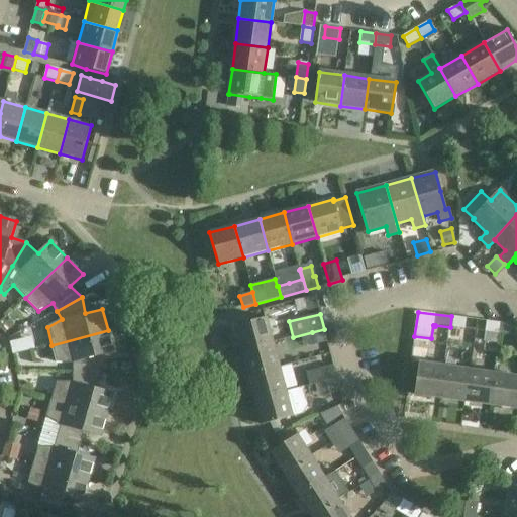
[(451,316),(450,327),(466,329),(467,318),(451,316)]
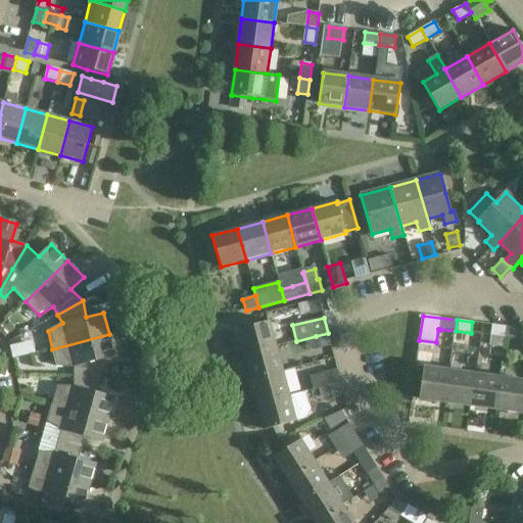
[(270,322),(257,325),(238,330),(244,354),(276,346),(270,322)]
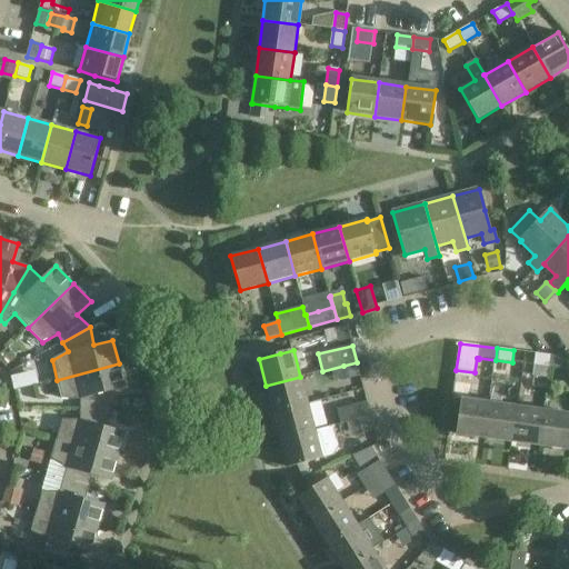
[(549,375),(550,368),(552,356),(536,353),(533,372),(549,375)]
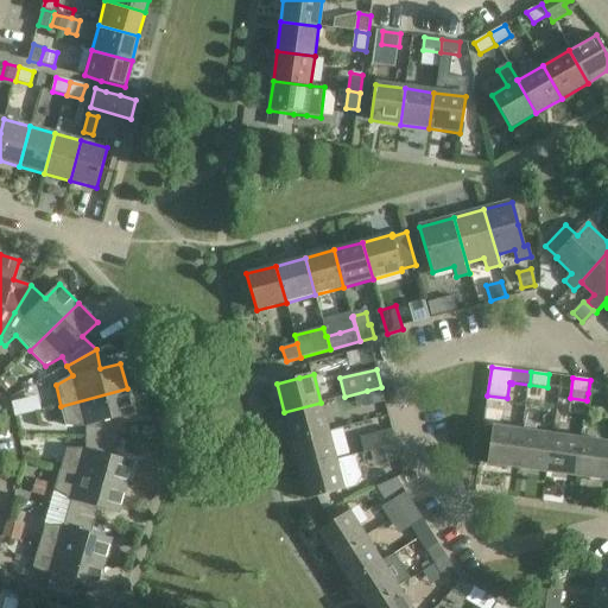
[(590,380),(588,393),(606,396),(607,382),(590,380)]
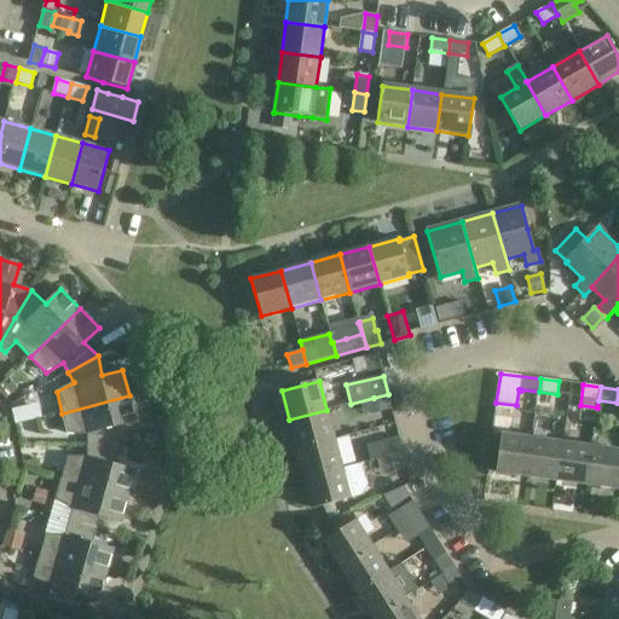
[(379,414),(392,410),(388,394),(374,398),(379,414)]
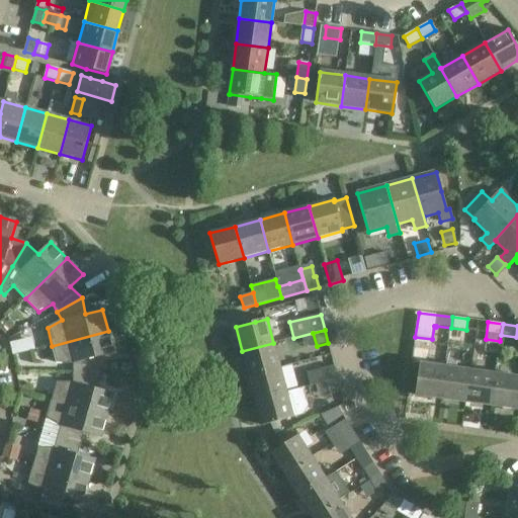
[(73,373),(100,373),(96,358),(113,353),(108,331),(52,346),(57,363),(73,364),(73,373)]
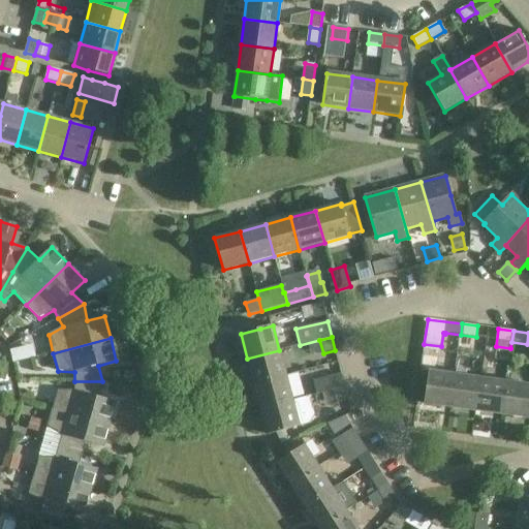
[(286,375),(279,350),(247,359),(254,383),(286,375)]
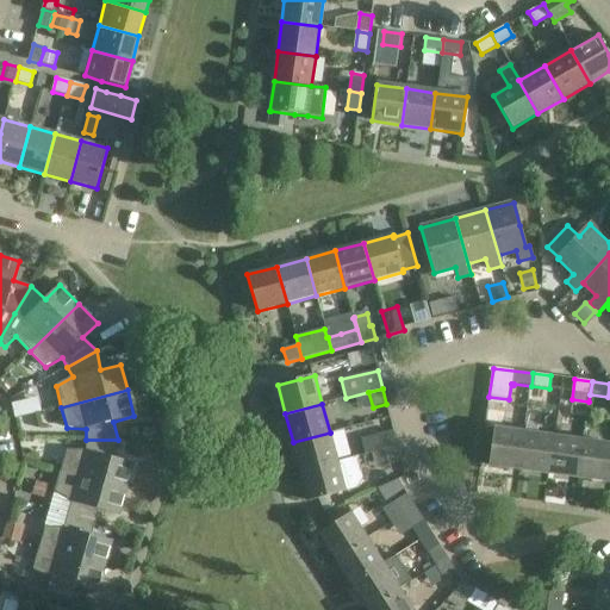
[(489,466),(518,470),(524,433),(493,428),(489,466)]
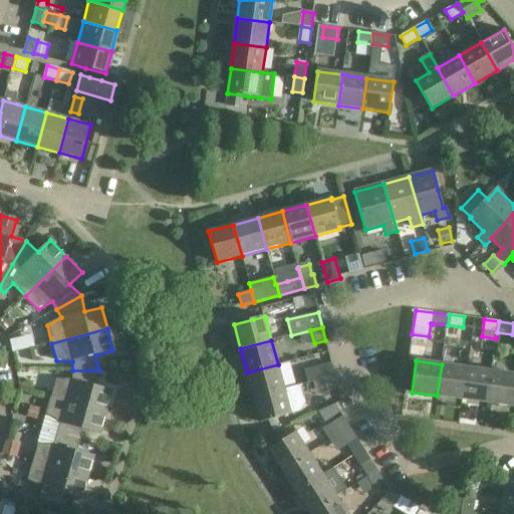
[(308,383),(324,379),(334,376),(331,363),(304,370),(308,383)]
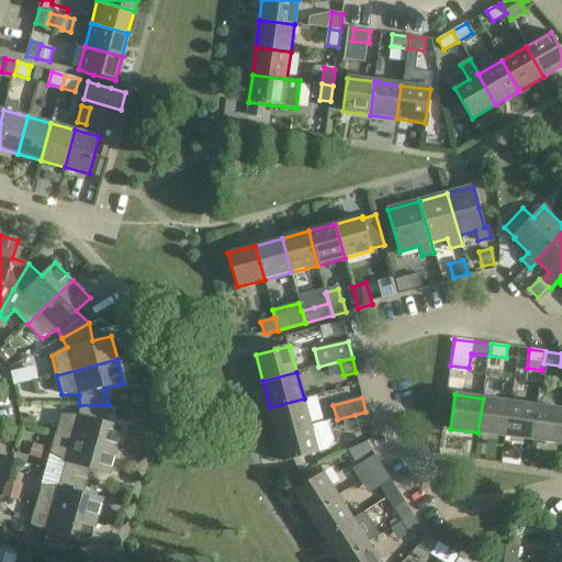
[(304,398),(270,407),(277,435),(311,425),(304,398)]
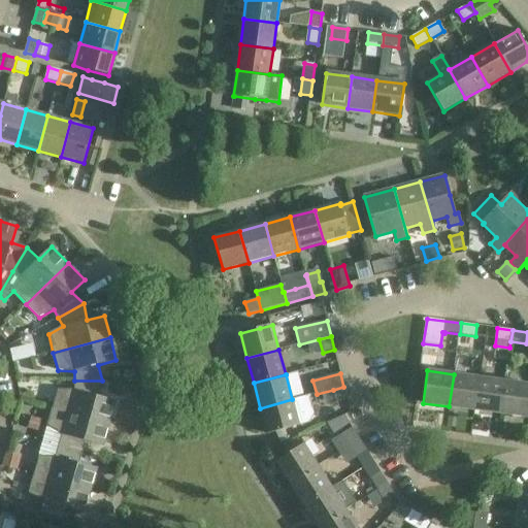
[(449,406),(474,410),(480,377),(454,374),(449,406)]
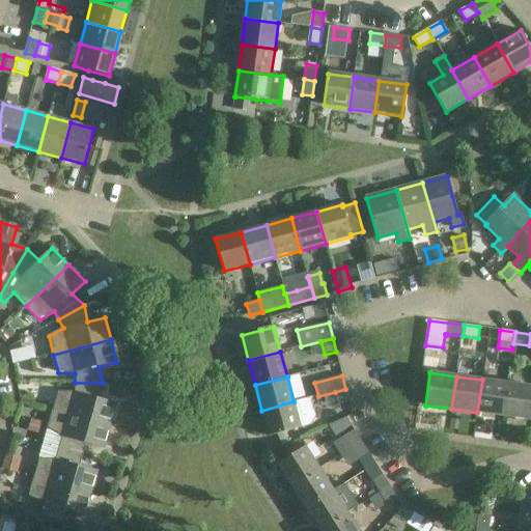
[(477,413),(503,416),(507,383),(482,380),(477,413)]
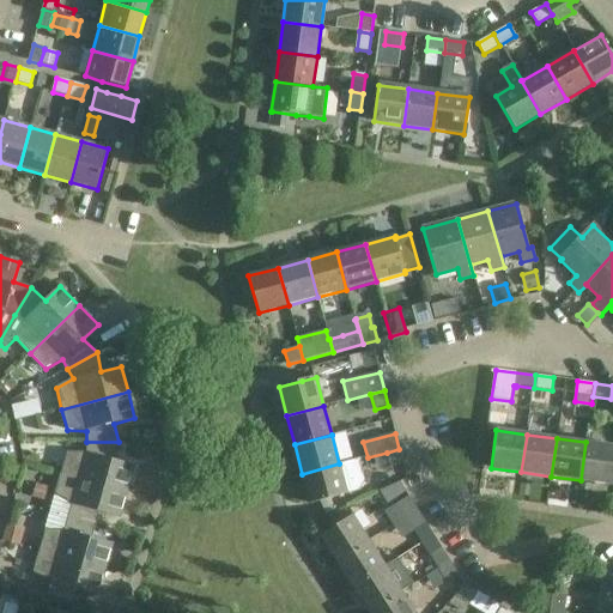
[(67,453),(61,473),(127,492),(134,466),(114,460),(119,442),(86,442),(86,453),(67,453)]
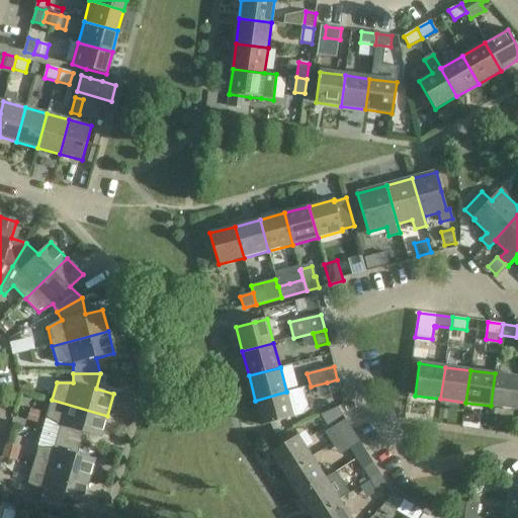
[(517,376),(495,373),(491,406),(517,410),(517,400),(517,376)]
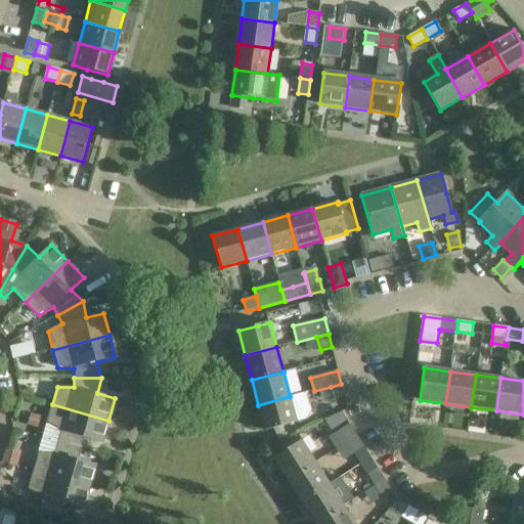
[(331,387),(334,399),(345,396),(341,384),(331,387)]
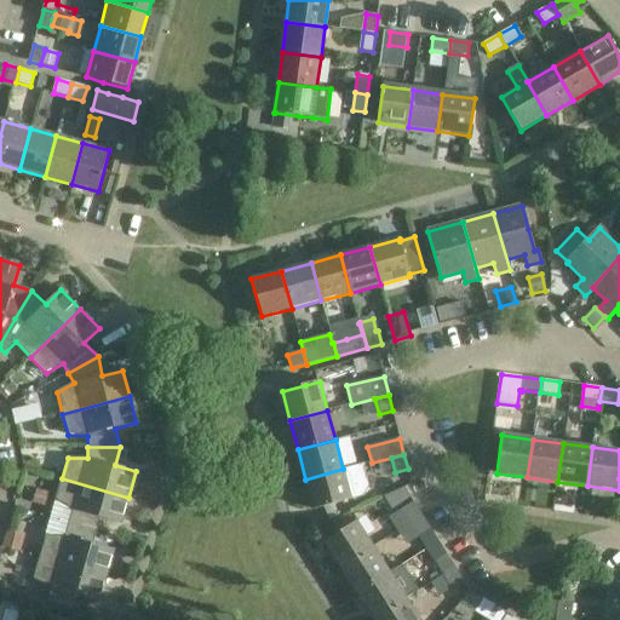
[(344,470),(343,469),(305,480),(314,510),(351,500),(351,498),(363,495),(368,487),(362,465),(344,470)]
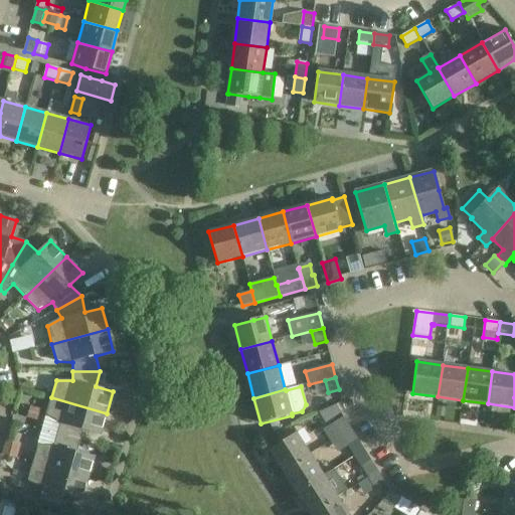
[(107,413),(51,397),(46,415),(59,423),(56,435),(80,442),(83,431),(101,436),(107,413)]
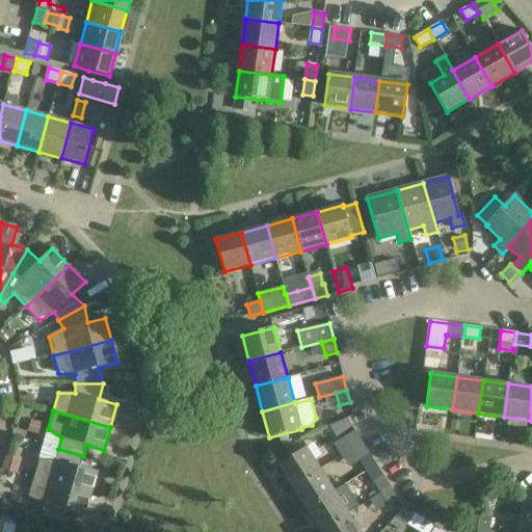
[(334,440),(352,427),(347,419),(326,428),(334,440)]
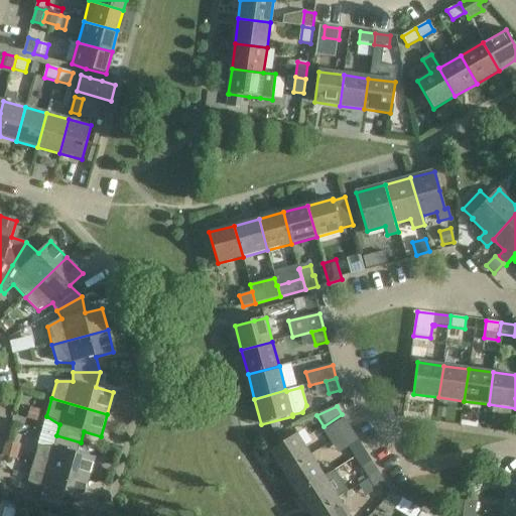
[(30,407),(26,419),(37,422),(40,410),(30,407)]
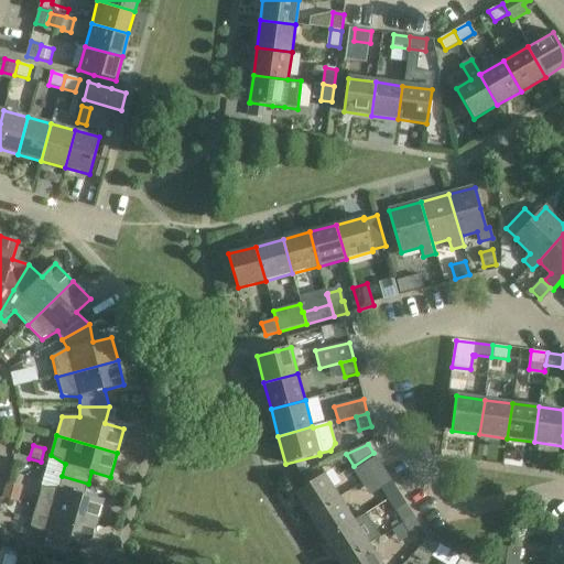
[(365,464),(372,476),(383,469),(376,457),(365,464)]
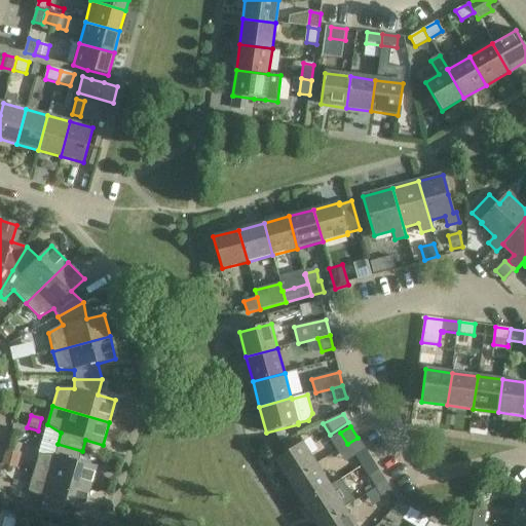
[(358,438),(347,444),(355,456),(365,449),(358,438)]
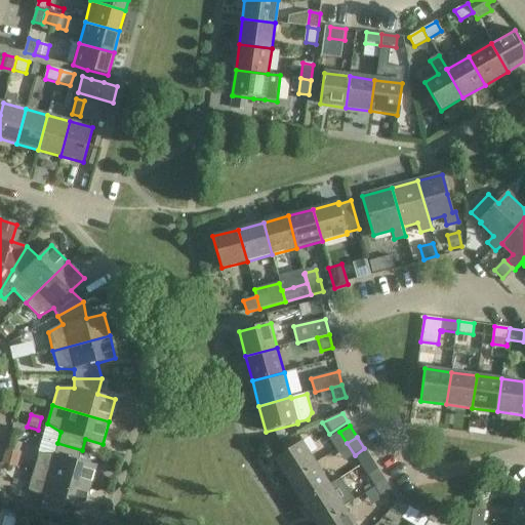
[(301,441),(291,448),(274,459),(288,481),(316,462),(301,441)]
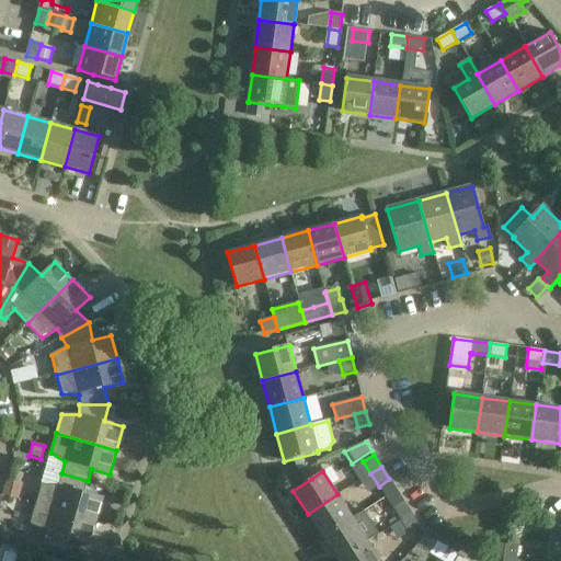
[(41,485),(36,504),(96,522),(103,497),(84,492),(88,481),(61,473),(58,485),(41,485)]
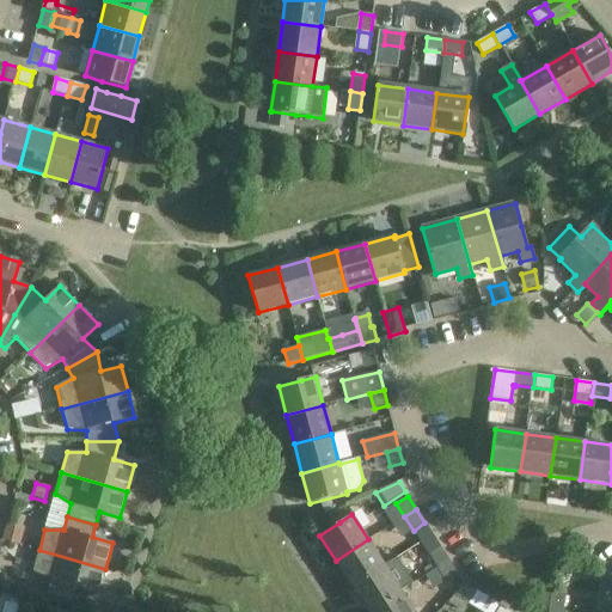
[(25,527),(8,522),(6,522),(1,542),(0,540),(0,550),(2,542),(20,546),(25,527)]
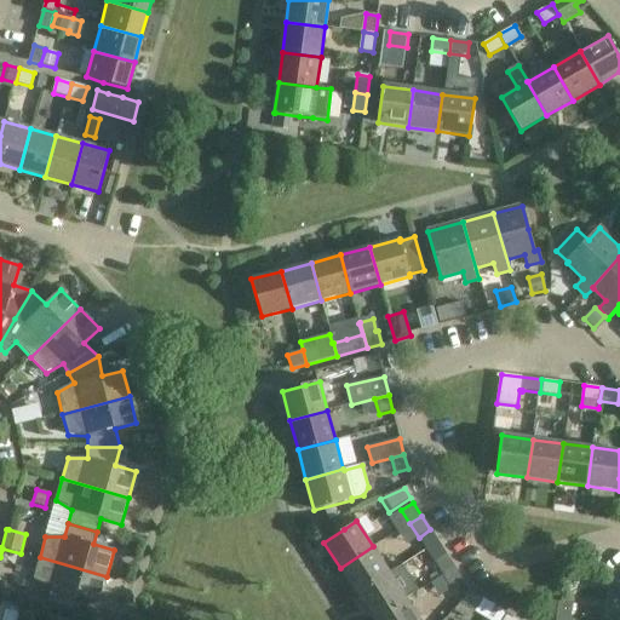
[(389,573),(373,546),(340,568),(356,593),(389,573)]
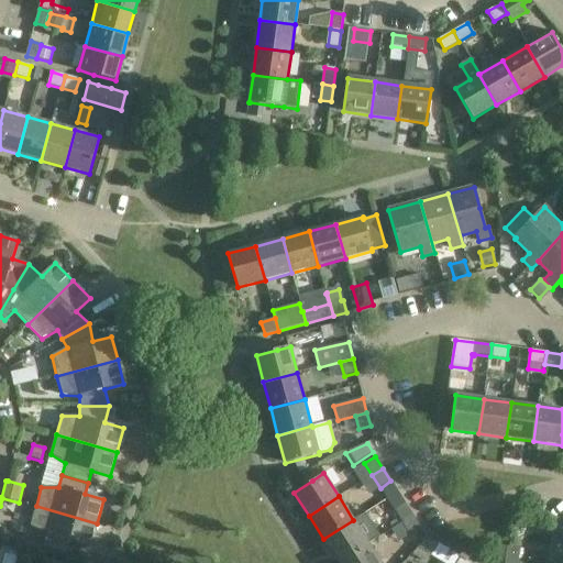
[(395,510),(403,522),(414,516),(405,503),(395,510)]
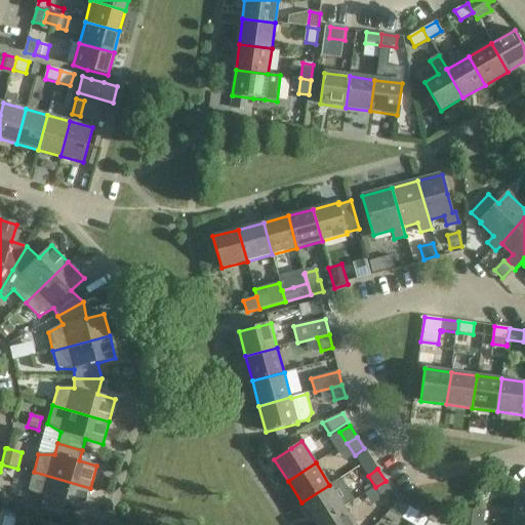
[(90,488),(34,472),(29,490),(42,498),(39,511),(63,517),(67,506),(84,511),(90,488)]
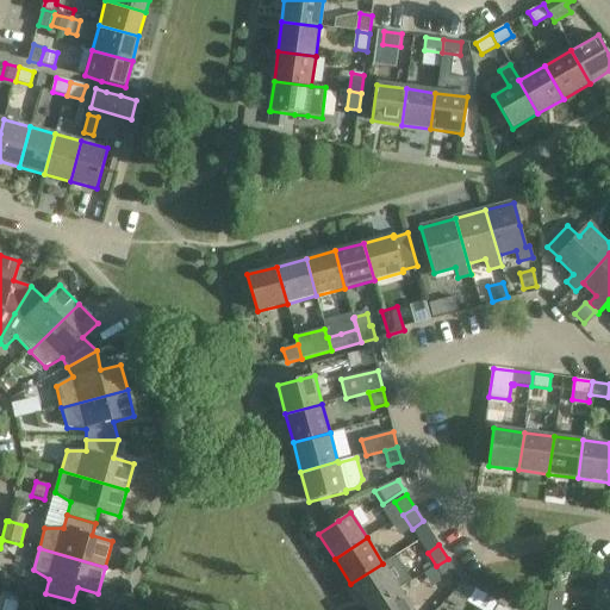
[(448,559),(436,566),(444,579),(456,572),(448,559)]
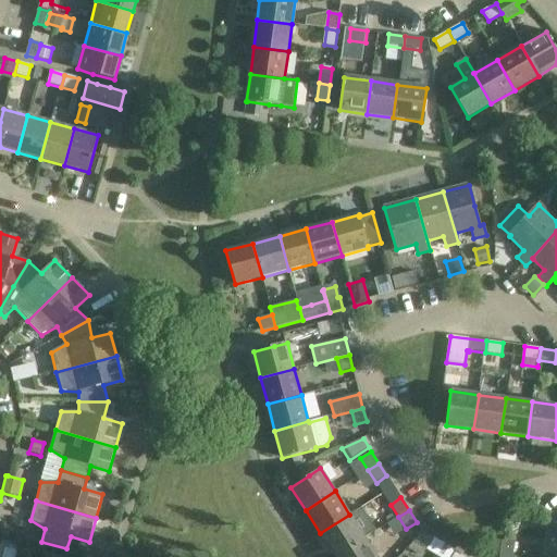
[(349,515),(320,533),(335,556),(364,537),(349,515)]
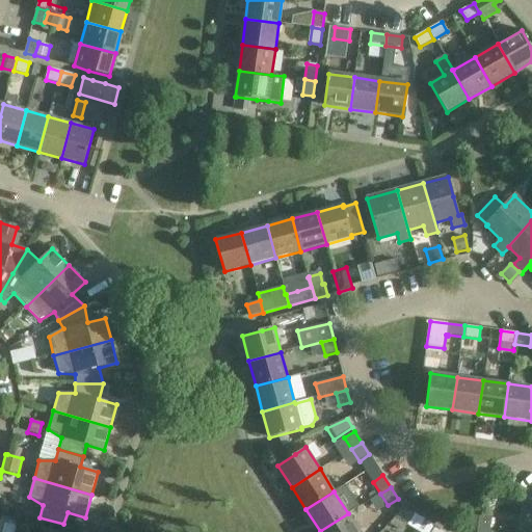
[(3,498),(0,501),(0,512),(4,516),(12,507),(3,498)]
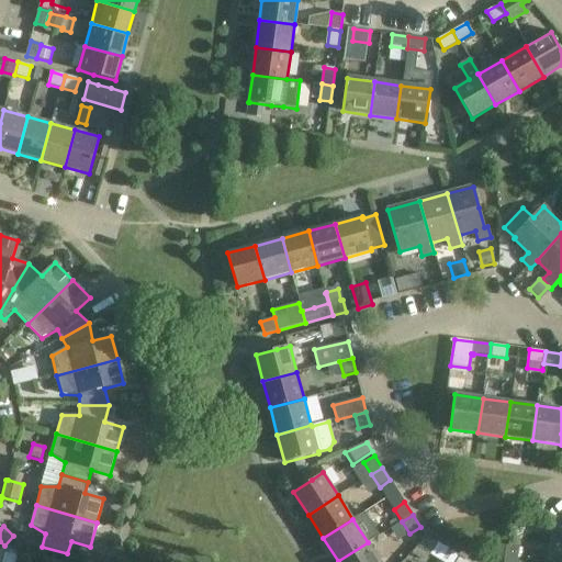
[(425,536),(418,547),(413,554),(426,561),(437,543),(425,536)]
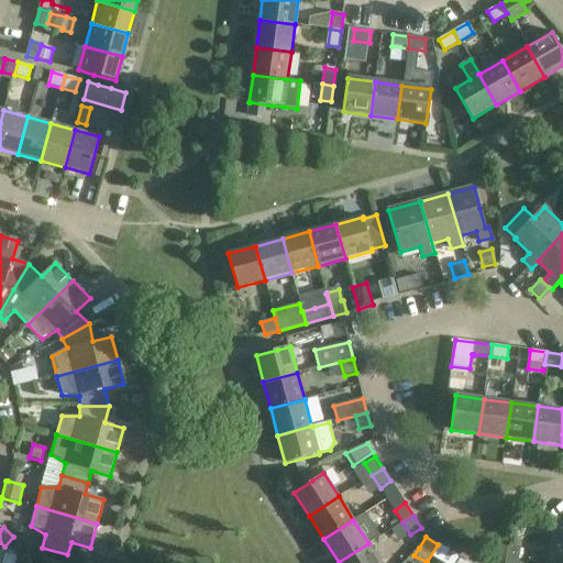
[(381,562),(368,543),(339,562),(381,562)]
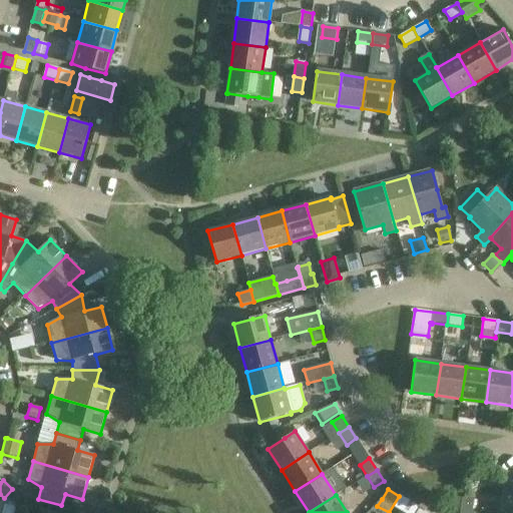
[(474,498),(462,497),(461,510),(472,512),(474,498)]
